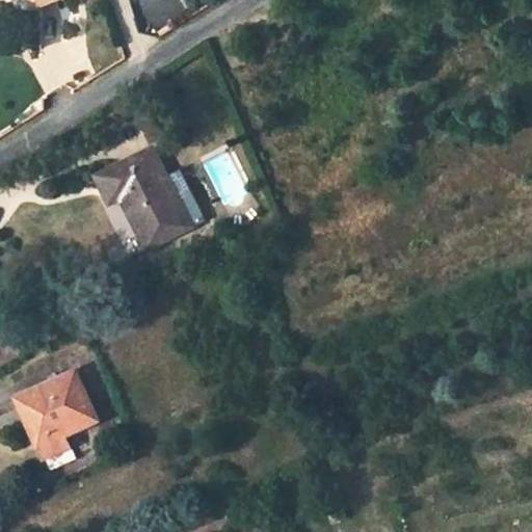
[(29,0),(33,8),(54,0),(29,0)]
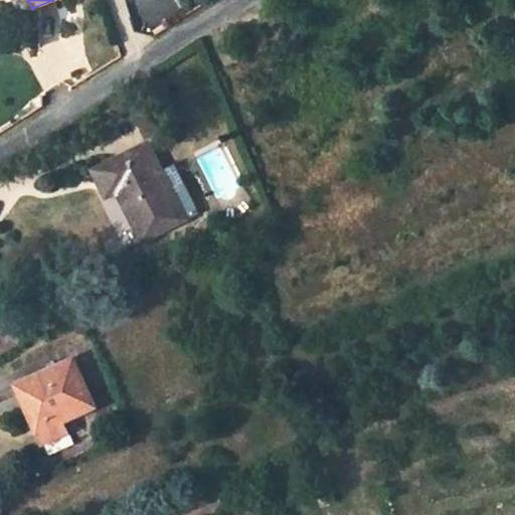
[(186,216),(179,202),(149,144),(95,170),(108,195),(119,189),(124,187),(131,201),(126,204),(144,238),(186,216)]
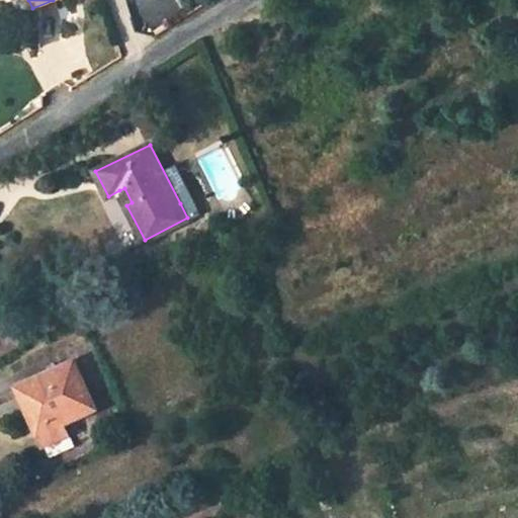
[(124,188),(119,190),(126,205),(132,202),(124,188)]
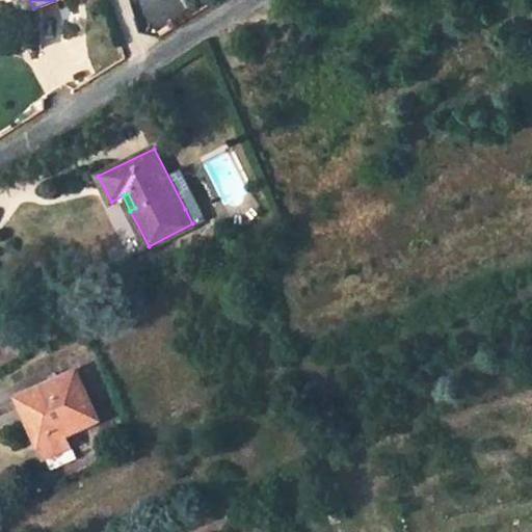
[(196,204),(204,218),(215,212),(208,197),(196,204)]
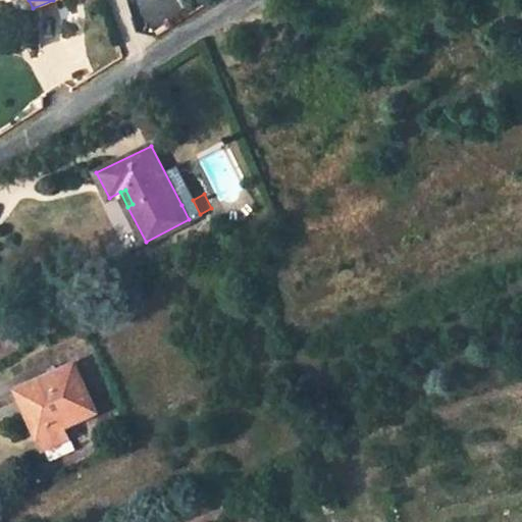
[(181,205),(189,219),(200,214),(193,200),(181,205)]
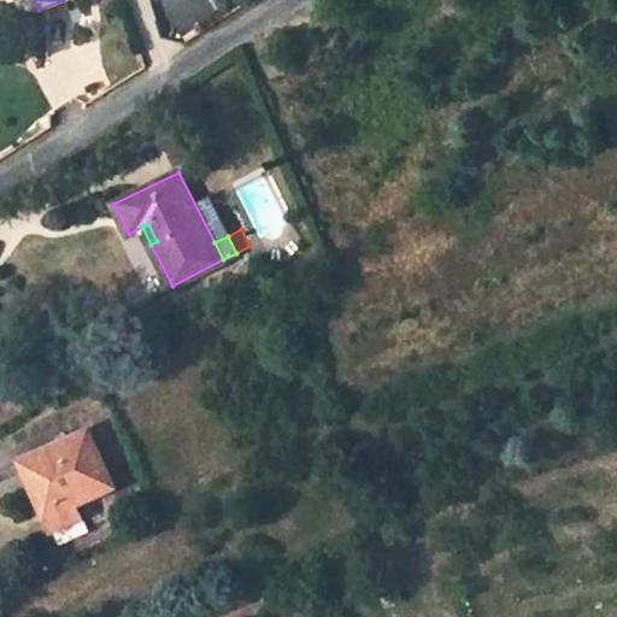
[(89,433),(24,462),(62,544),(90,530),(78,503),(113,486),(89,433)]
